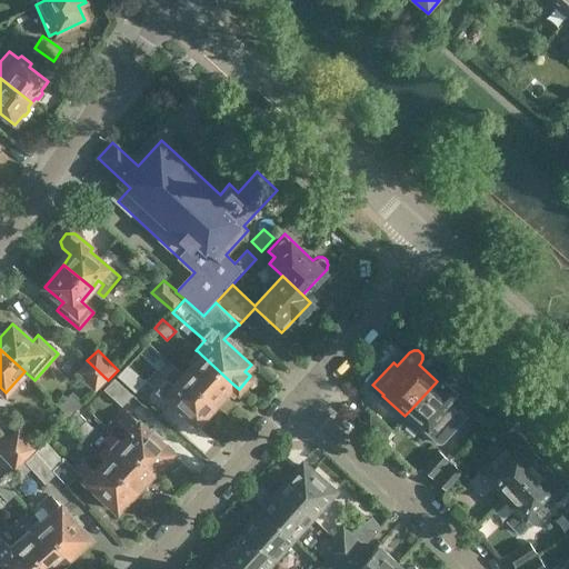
[(232,383),(201,355),(198,351),(189,361),(192,365),(185,373),(216,402),(232,383)]
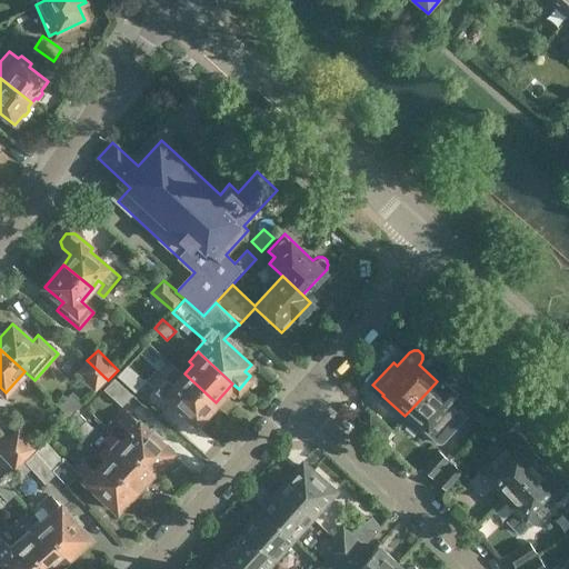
[(95,392),(108,380),(87,360),(75,372),(95,392)]
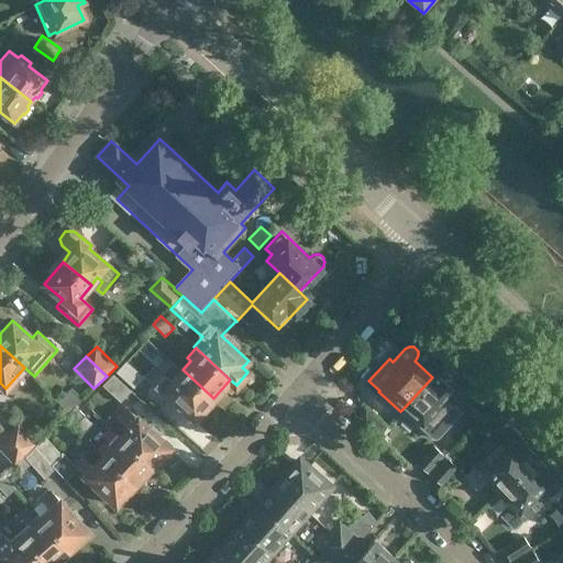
[(116,372),(134,388),(144,377),(127,361),(116,372)]
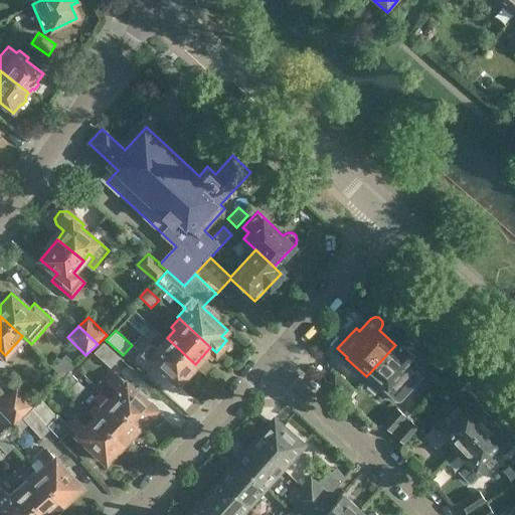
[(195,364),(167,338),(159,347),(150,338),(142,347),(179,381),(195,364)]
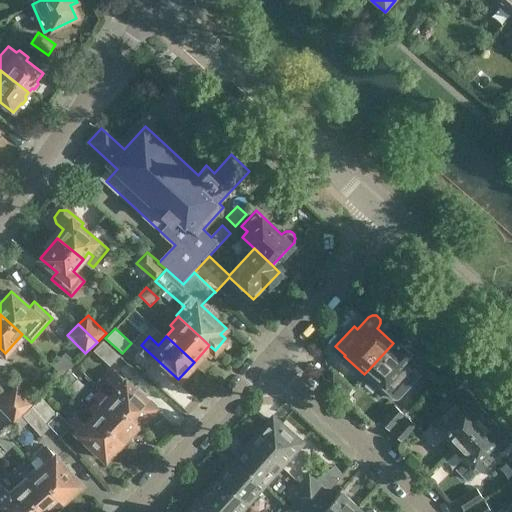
[(396,339),(369,369),(390,388),(417,359),(409,351),(410,350),(411,345),(409,343),(409,342),(407,341),(405,340),(401,340),(399,342),(396,339)]
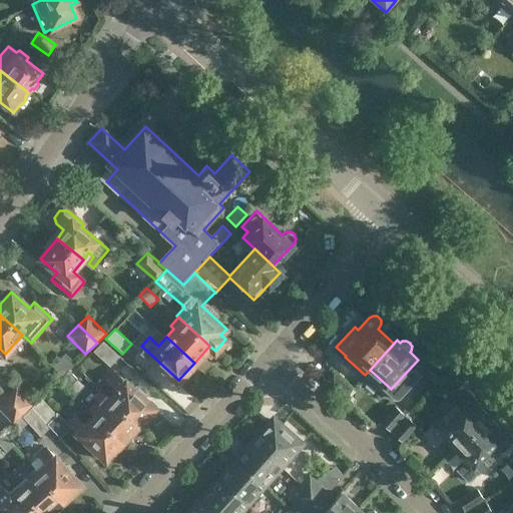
[(120,356),(110,348),(103,341),(93,351),(110,366),(120,356)]
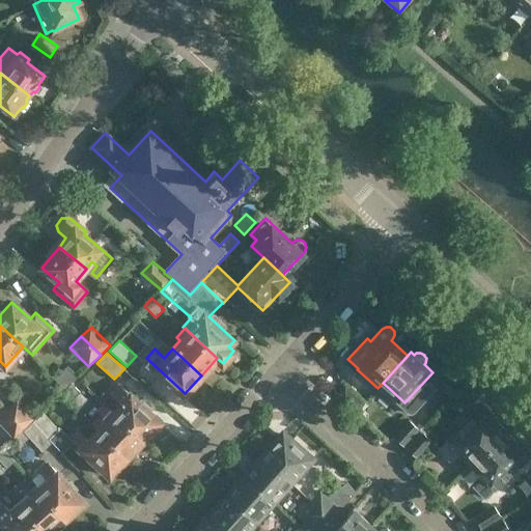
[(67,363),(55,375),(64,385),(77,371),(67,363)]
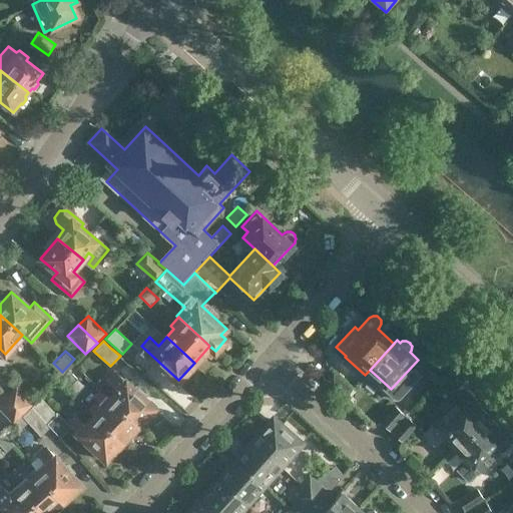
[(66,391),(78,378),(68,369),(56,382),(66,391)]
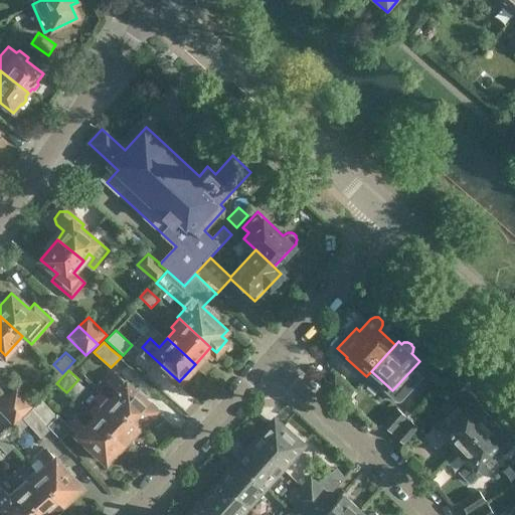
[(111,399),(139,426),(156,409),(117,370),(108,379),(120,390),(111,399)]
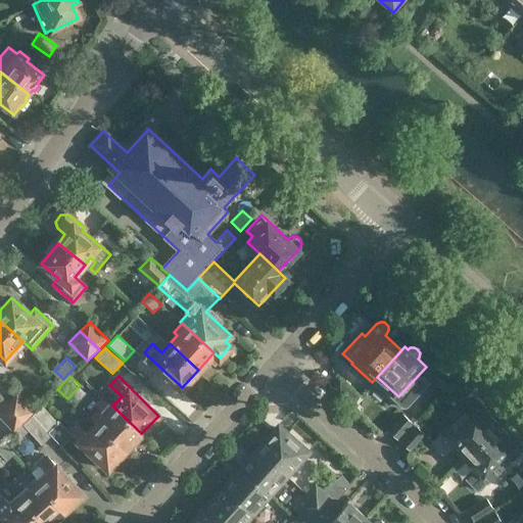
[(330,388),(350,408),(360,396),(340,378),(330,388)]
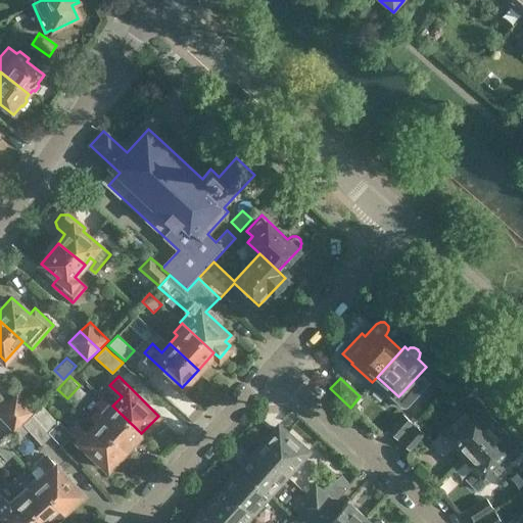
[(25,423),(34,414),(36,412),(16,393),(6,405),(24,423),(25,423)]
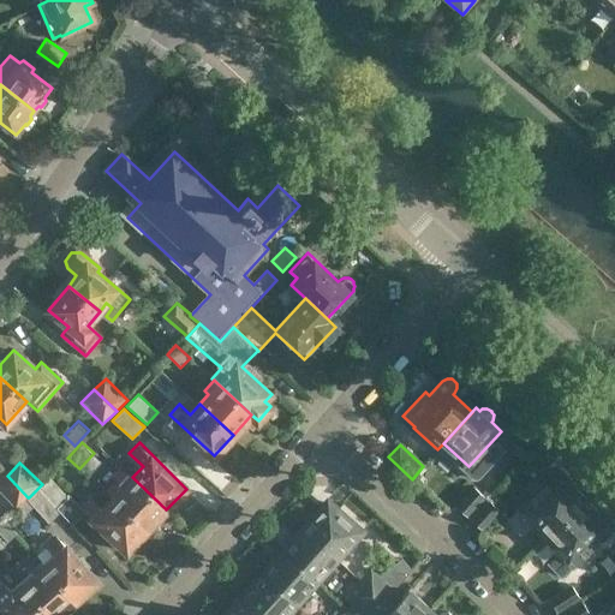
[(123,488),(114,496),(147,529),(166,509),(132,477),(129,472),(118,483),(123,488)]
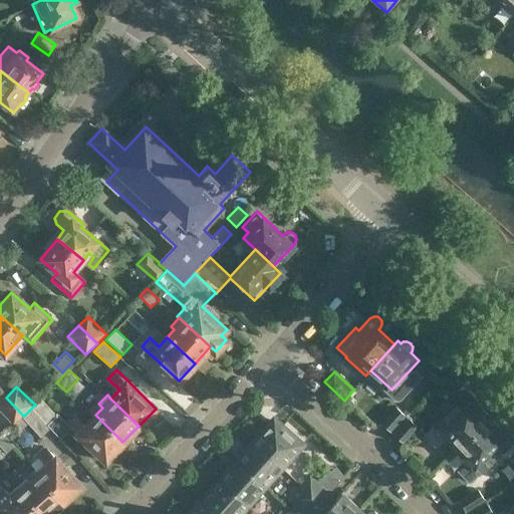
[(458,448),(490,417),(480,406),(474,407),(464,396),(425,433),(436,445),(446,435),(458,448)]
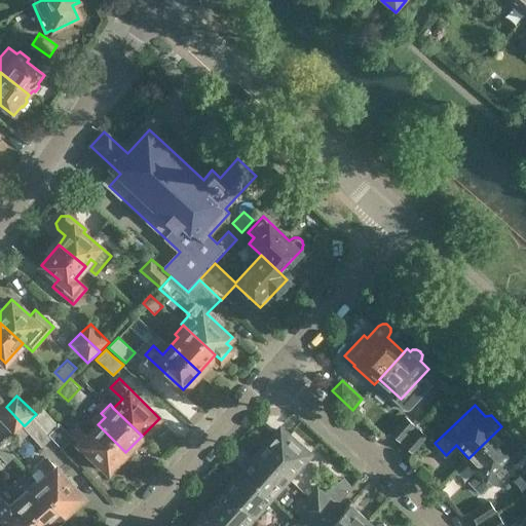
[(15,434),(24,425),(6,407),(0,412),(0,420),(14,435),(15,434)]
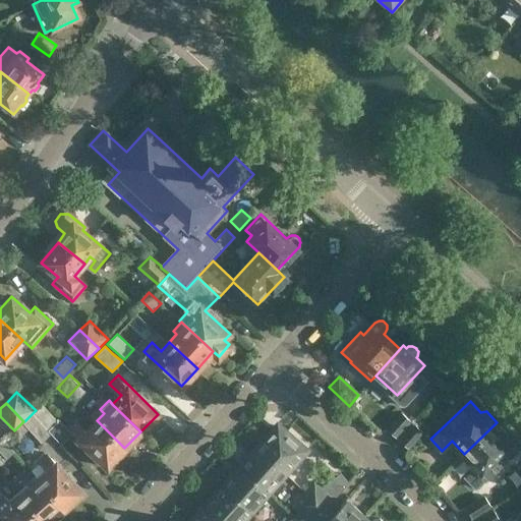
[(34,412),(50,428),(58,420),(57,419),(42,404),(36,410),(34,412)]
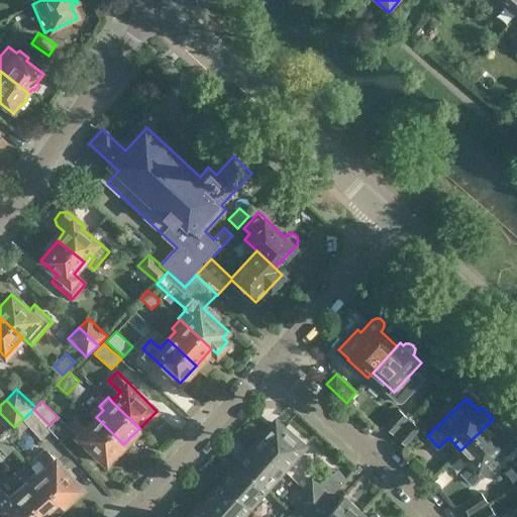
[(47,427),(49,425),(33,409),(24,418),(23,418),(15,426),(21,432),(22,431),(28,425),(42,438),(50,430),(47,427)]
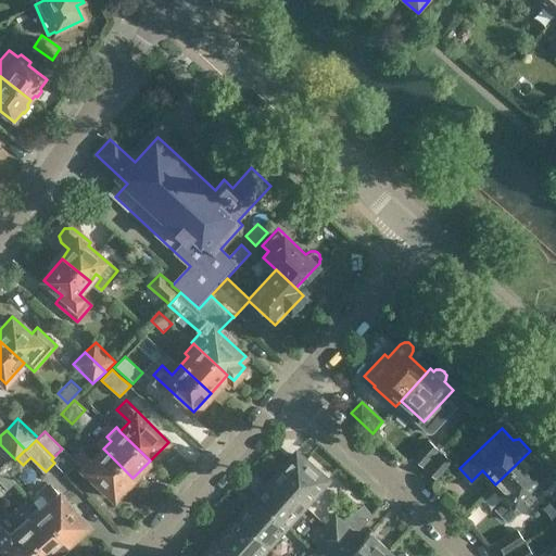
[(429,441),(414,457),(424,466),(438,450),(429,441)]
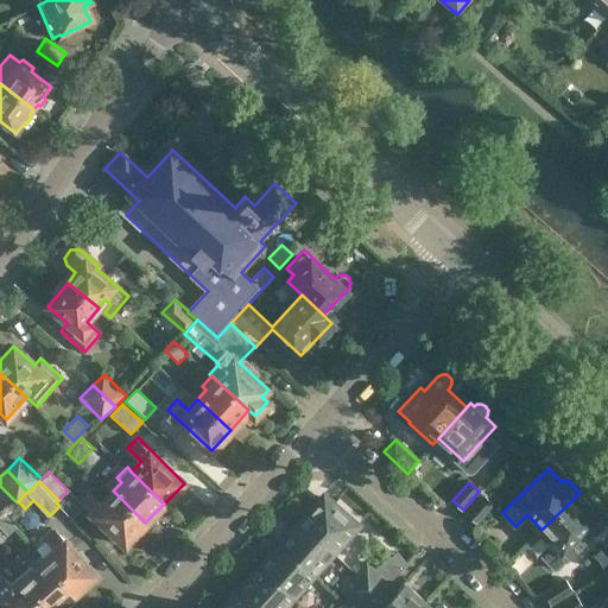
[(78,500),(68,488),(67,489),(68,491),(58,500),(56,502),(59,506),(73,518),(86,505),(124,543),(145,523),(113,491),(102,501),(93,492),(92,493),(89,491),(78,500)]
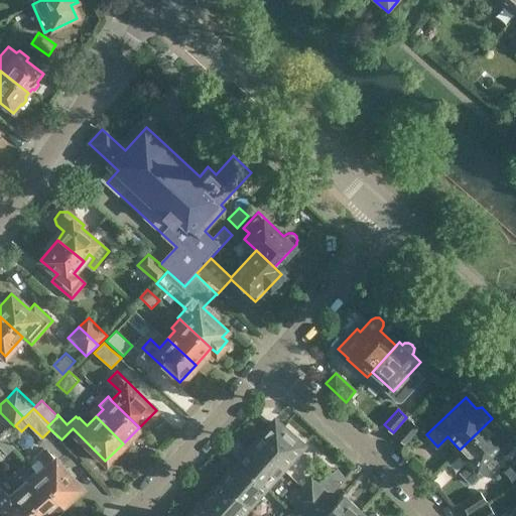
[(502,428),(492,418),(460,449),(471,462),(462,471),(473,482),(511,444),(501,433),(502,428)]
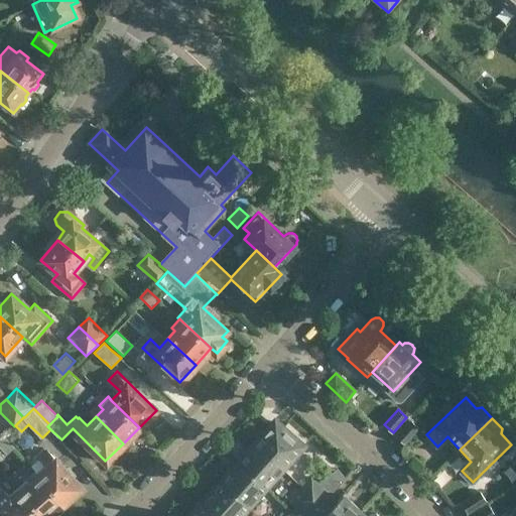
[(396,435),(405,443),(419,428),(410,420),(396,435)]
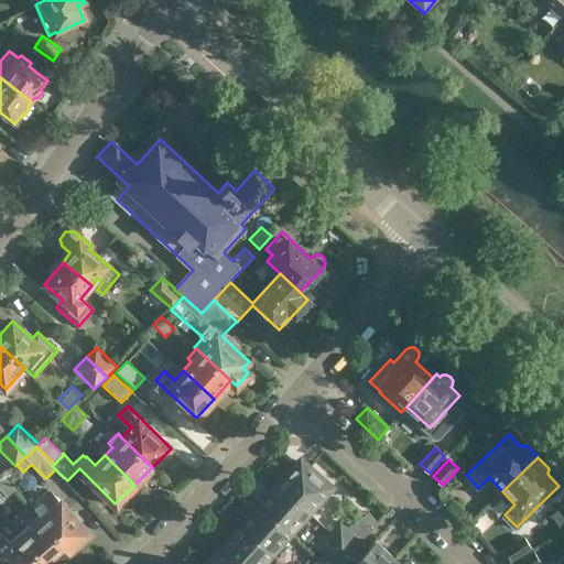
[(294,474),(289,469),(278,481),(311,512),(329,491),(325,487),(329,481),(306,461),(294,474)]
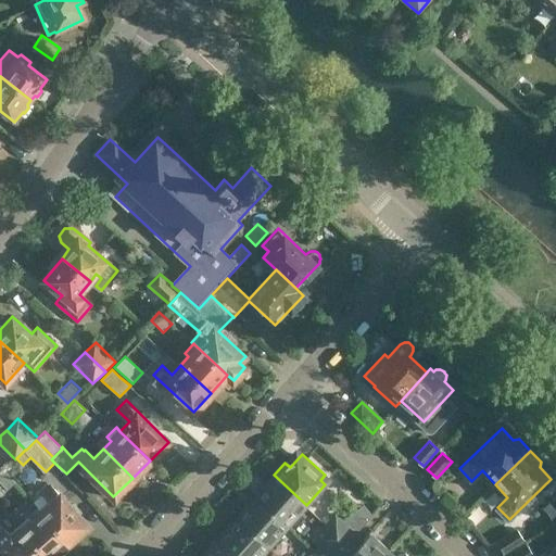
[(0,481),(7,490),(15,482),(4,469),(0,472),(0,481)]
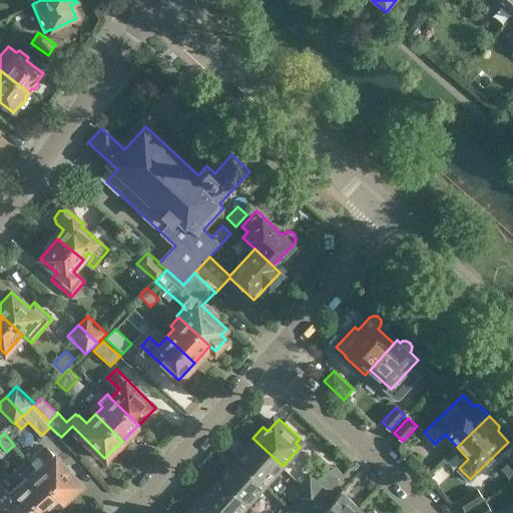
[(283,466),(252,438),(234,457),(266,485),(283,466)]
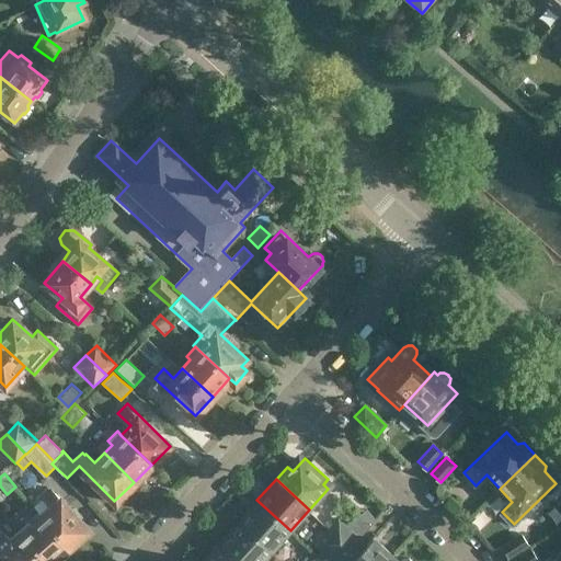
[(69,547),(90,528),(53,488),(32,505),(37,512),(41,515),(69,547)]
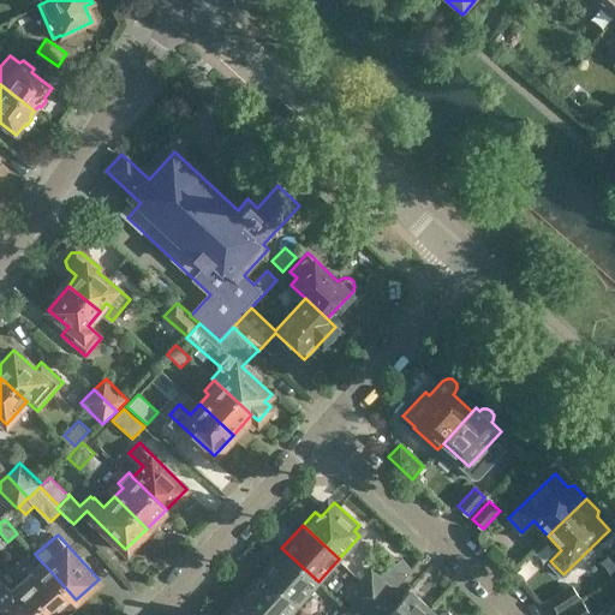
[(318,581),(281,548),(261,571),(298,604),(318,581)]
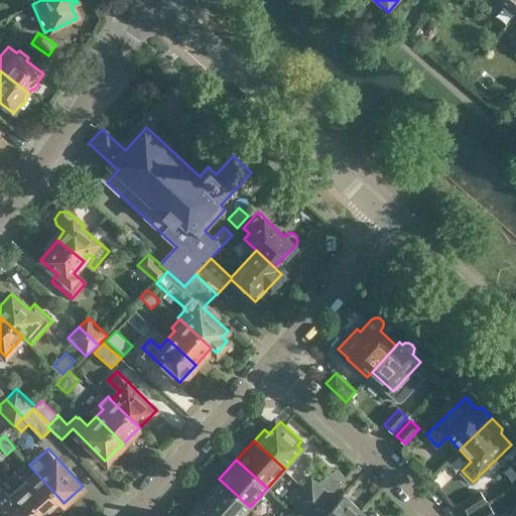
[(48,515),(63,503),(37,474),(34,471),(25,478),(28,482),(20,489),(43,515),(48,515)]
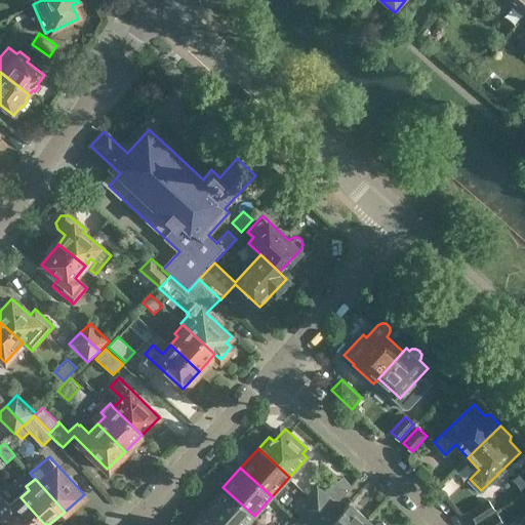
[(326,515),(332,520),(344,508),(318,484),(307,496),(326,515)]
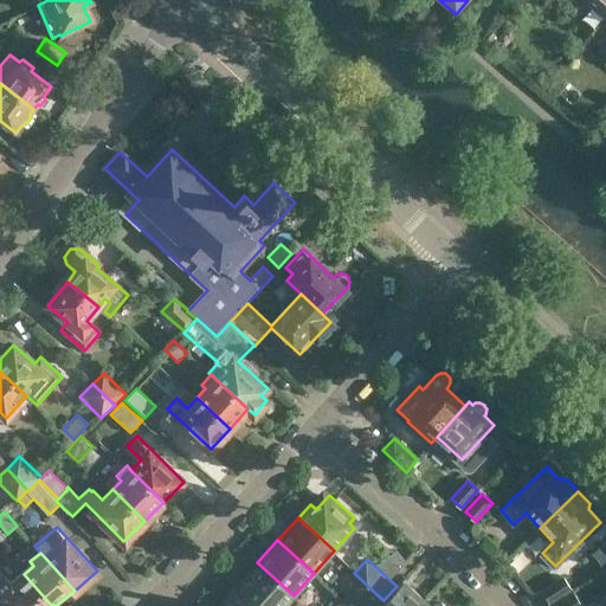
[(283,605),(294,595),(257,562),(238,585),(260,605),(283,605)]
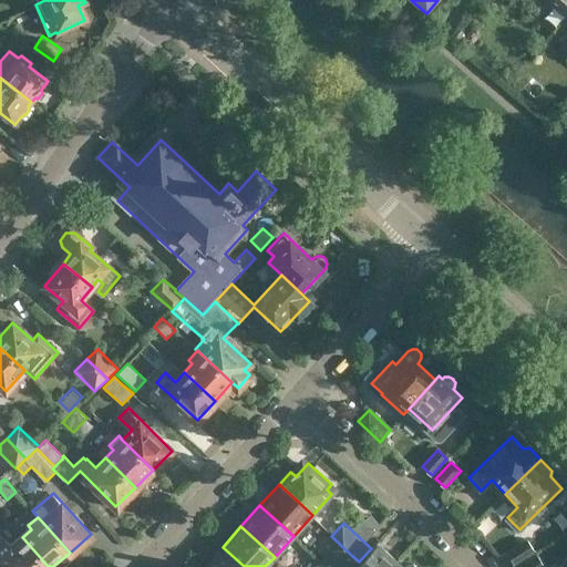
[(48,566),(22,537),(12,546),(3,536),(0,538),(0,550),(14,566),(48,566)]
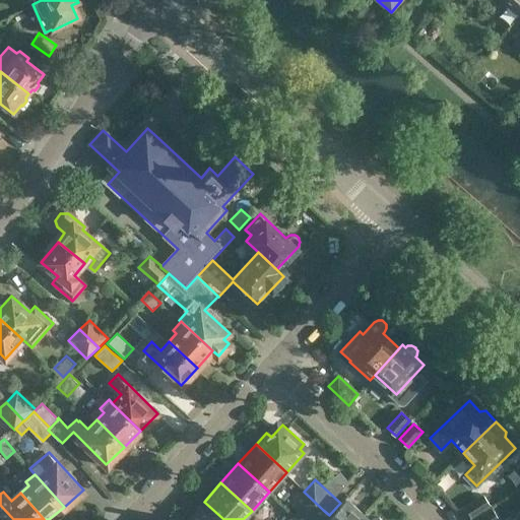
[(324,519),(329,515),(323,510),(304,492),(295,503),(300,508),(294,514),(300,519),(324,519)]
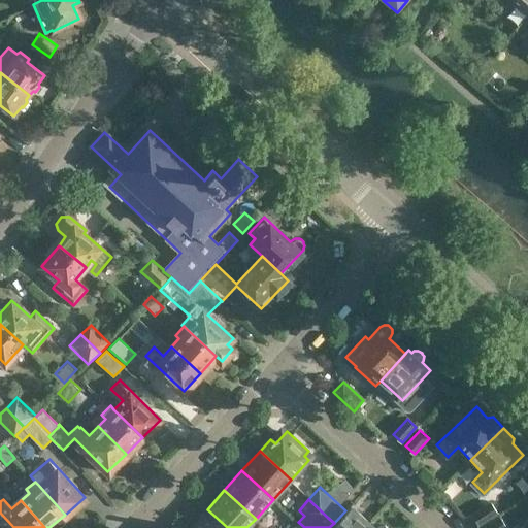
[(490,503),(472,515),(480,525),(497,514),(490,503)]
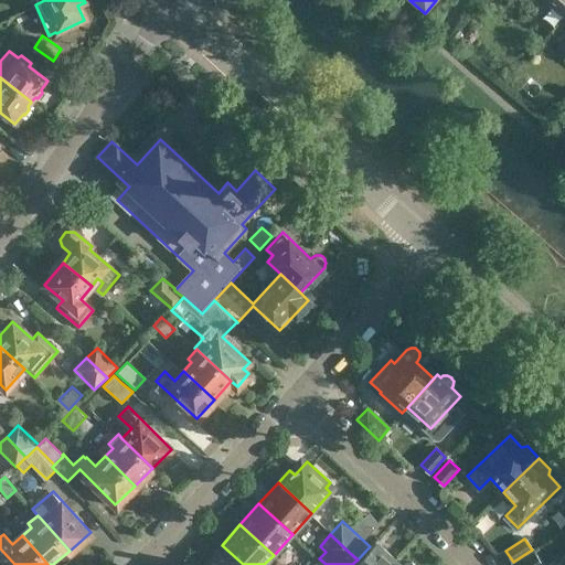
[(390,564),(396,558),(376,540),(370,546),(358,560),(352,564),(390,564)]
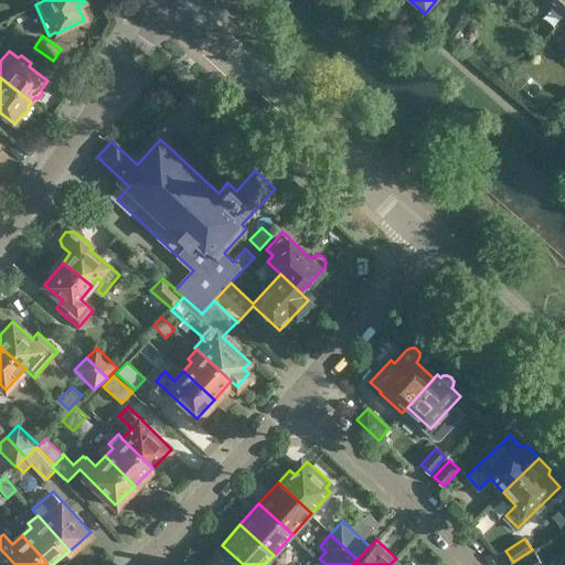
[(243,564),(222,545),(203,564),(243,564)]
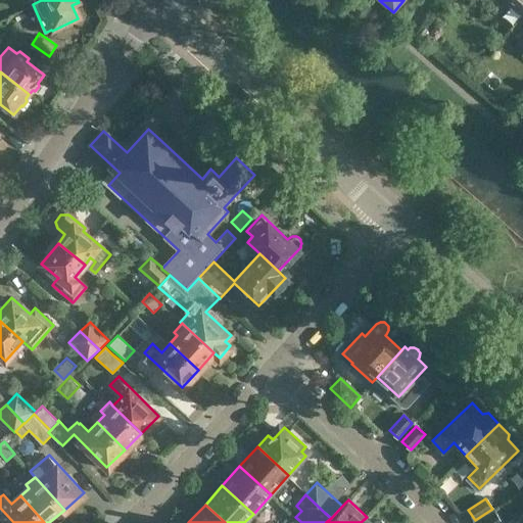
[(494,513),(478,522),(501,522),(502,522),(494,513)]
